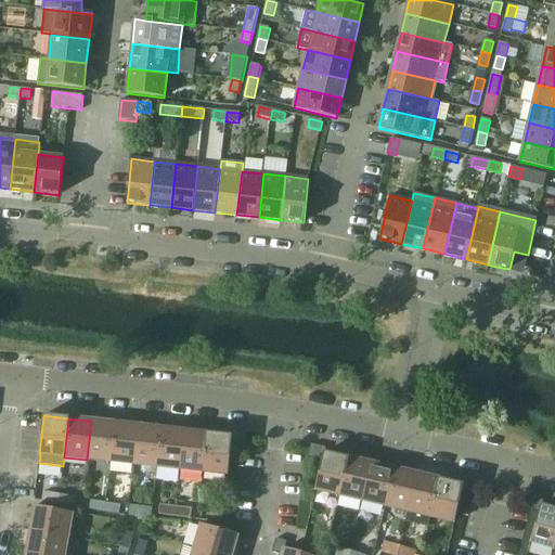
[(87,460),(111,462),(115,423),(91,421),(87,460)]
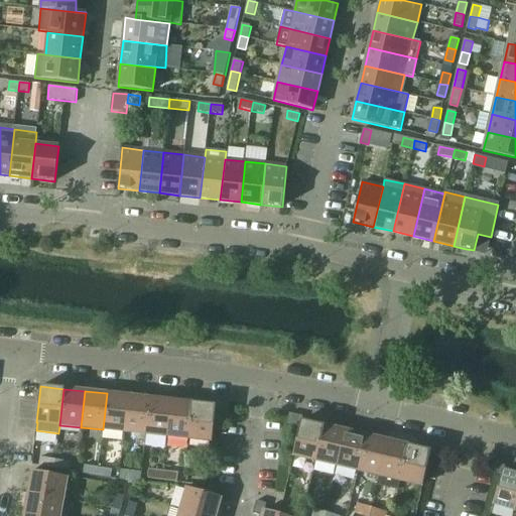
[(103,429),(124,432),(128,396),(107,393),(103,429)]
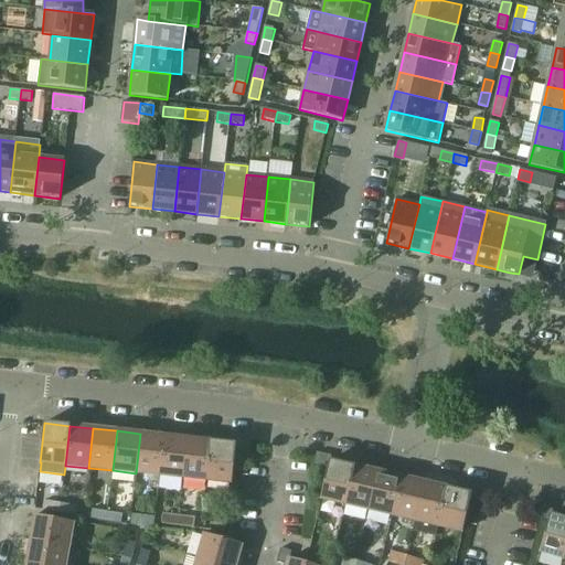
[(136,473),(160,476),(164,436),(140,434),(136,473)]
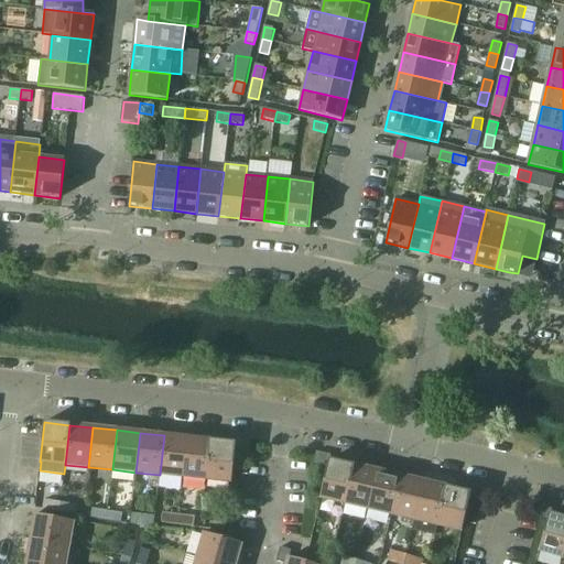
[(160,475),(183,478),(187,438),(164,435),(160,475)]
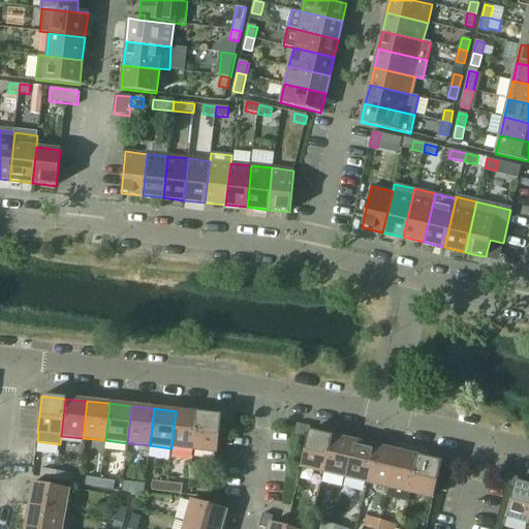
[(172,448),(194,450),(198,413),(176,411),(172,448)]
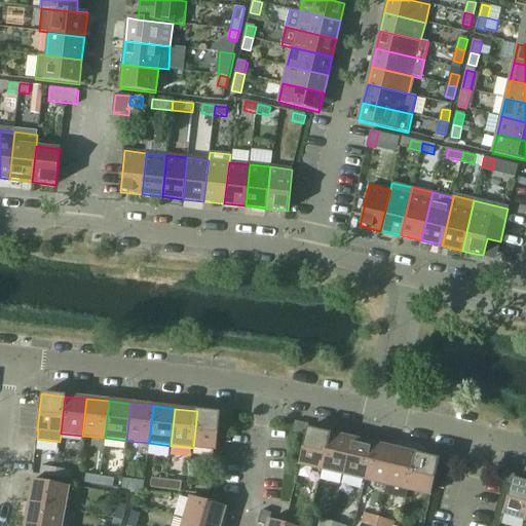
[(197,411),(193,448),(216,451),(220,420),(232,421),(233,411),(221,409),(220,413),(197,411)]
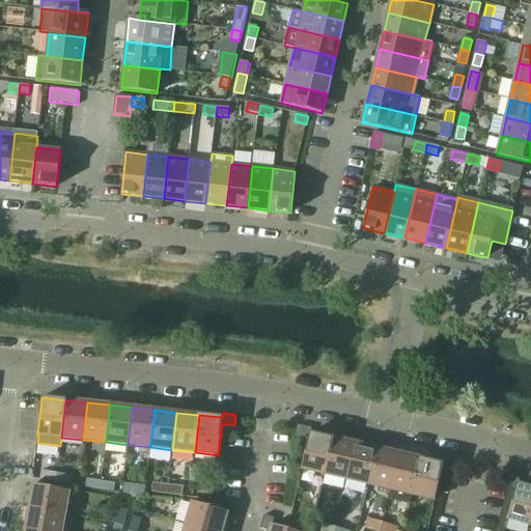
[(302,469),(325,475),(333,438),(310,432),(311,428),(298,425),(296,436),(309,439),(302,469)]
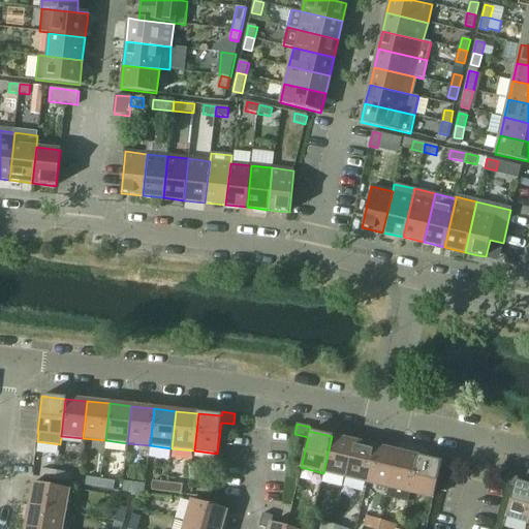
[(323,473),(345,478),(353,441),(332,436),(323,473)]
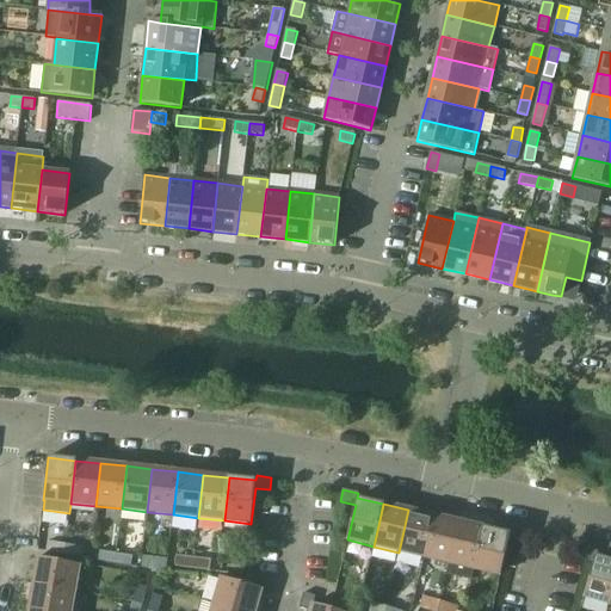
[(399,553),(424,557),(433,516),(408,510),(399,553)]
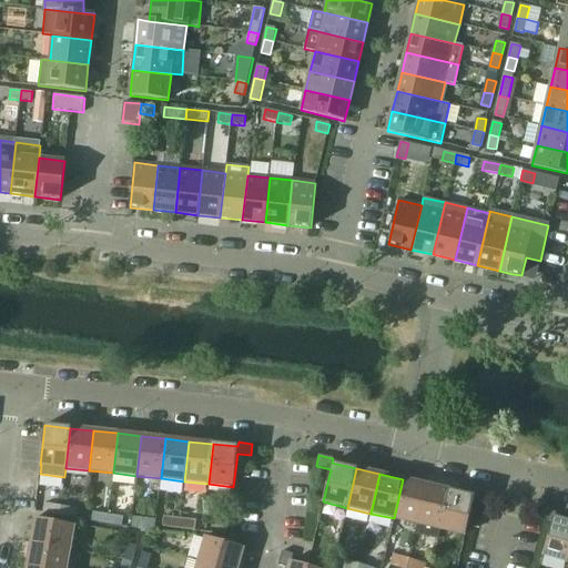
[(394,518),(417,524),(426,485),(403,479),(394,518)]
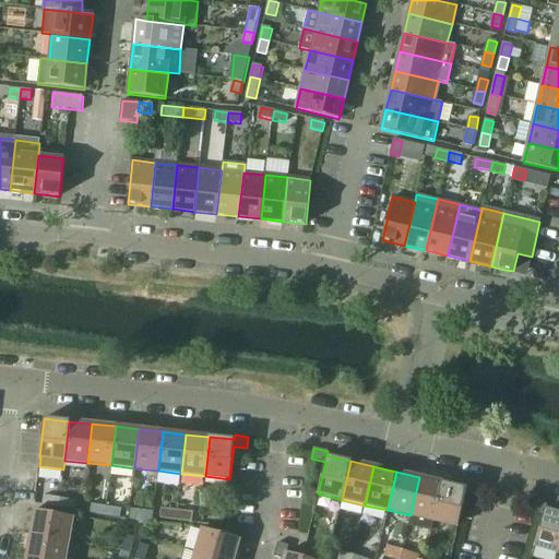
[(419,477),(411,515),(409,524),(432,530),(433,521),(442,483),(419,477)]
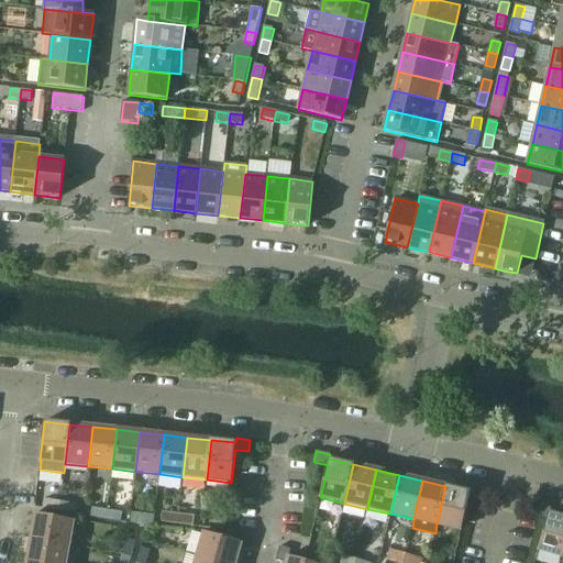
[(470,492),(445,486),(437,525),(461,530),(468,498),(483,501),(485,490),(471,487),(470,492)]
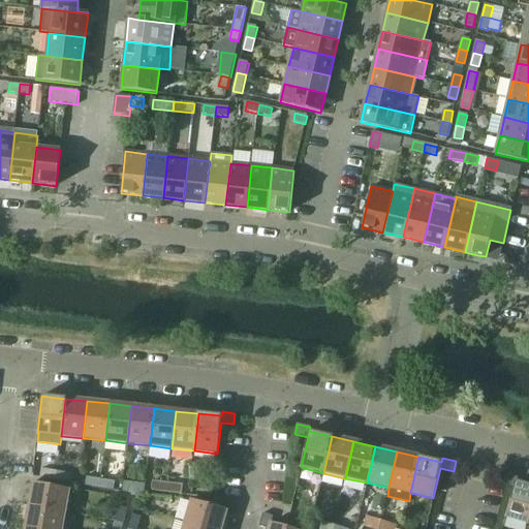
[(40,478),(56,480),(57,471),(42,469),(40,478)]
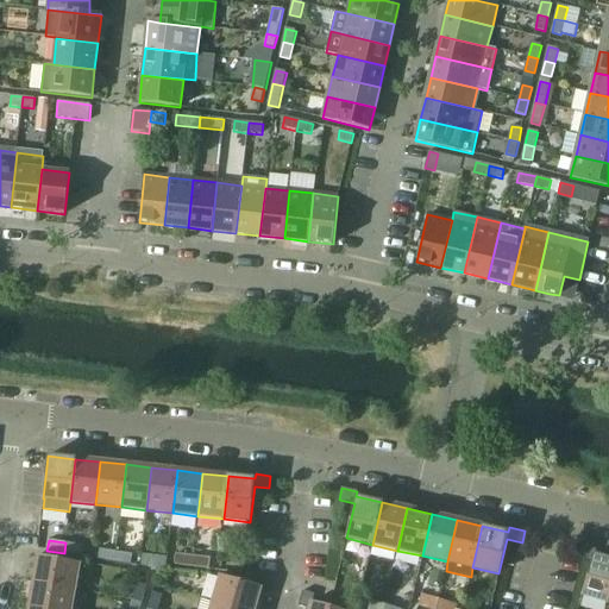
[(66,542),(64,553),(81,557),(83,546),(66,542)]
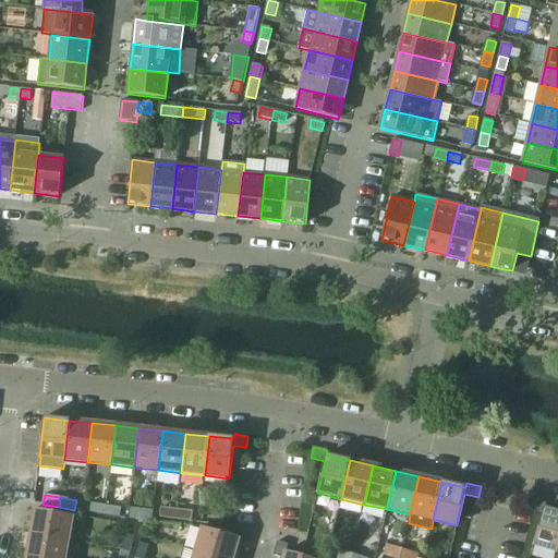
[(546,504),(532,499),(529,510),(543,513),(534,546),(557,553),(557,548),(557,511),(545,508),(546,504)]
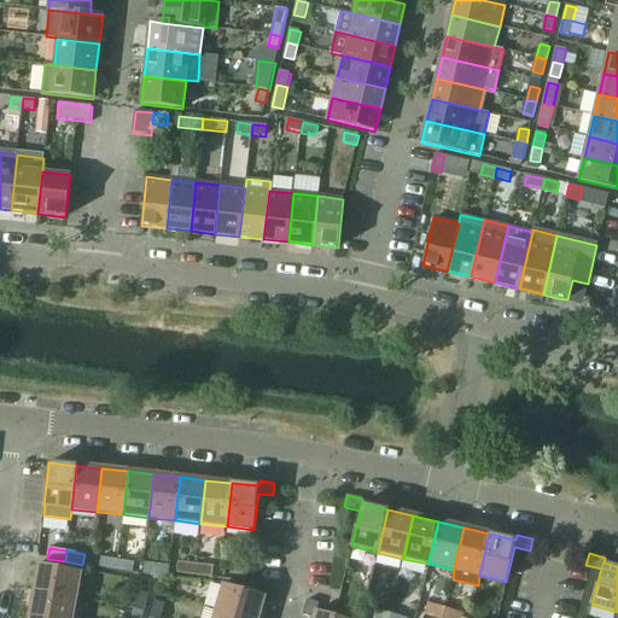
[(99,567),(116,571),(118,560),(101,557),(99,567)]
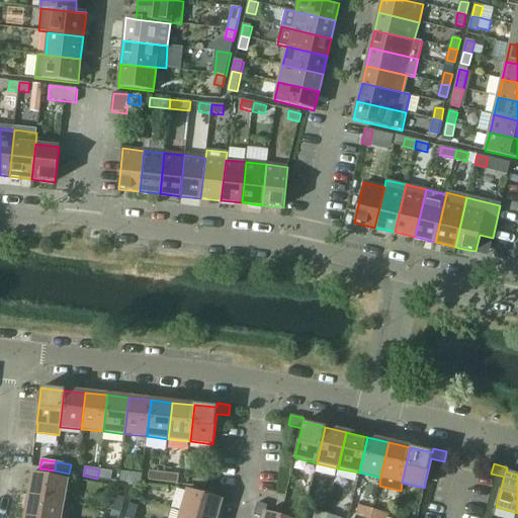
[(99,469),(97,479),(112,481),(113,471),(99,469)]
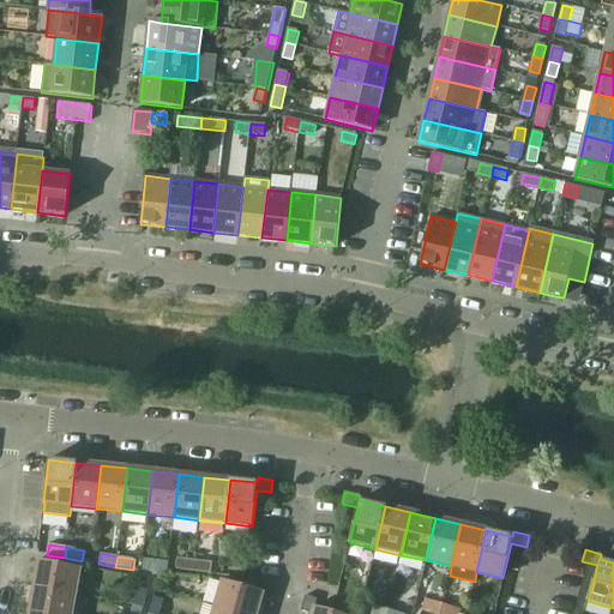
[(176,570),(193,572),(196,561),(178,559),(176,570)]
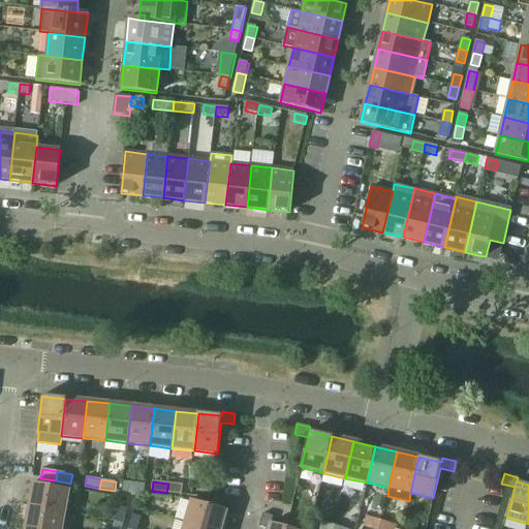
[(33,483),(29,506),(65,512),(69,489),(33,483)]
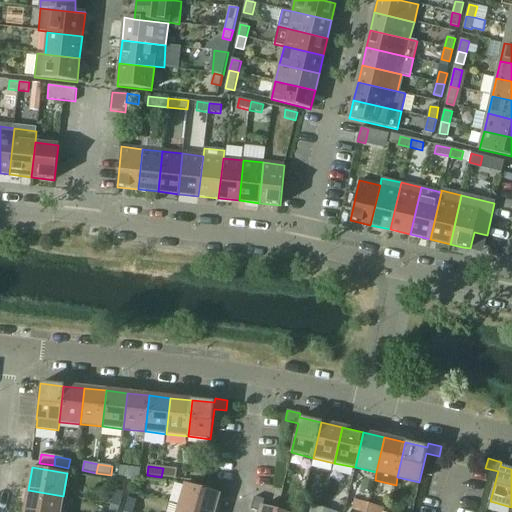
[(119,467),(118,476),(139,478),(140,469),(119,467)]
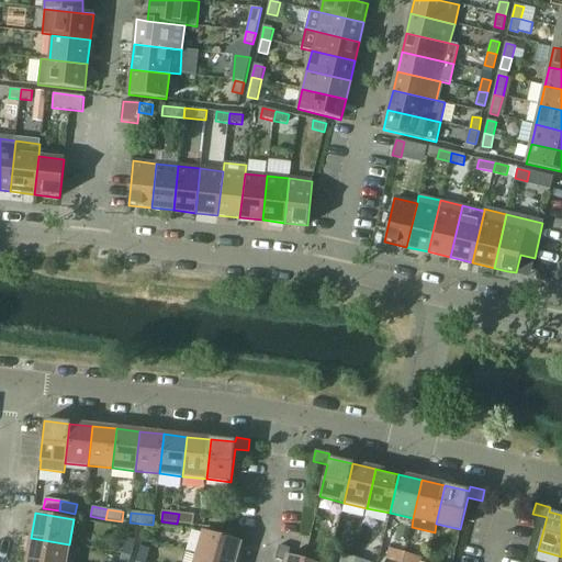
[(179,514),(177,524),(193,526),(194,516),(179,514)]
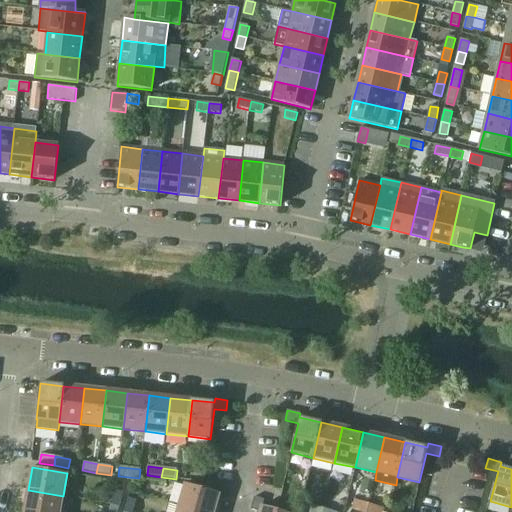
[(185,484),(179,506),(200,511),(214,511),(218,500),(227,503),(231,490),(221,487),(220,494),(185,484)]
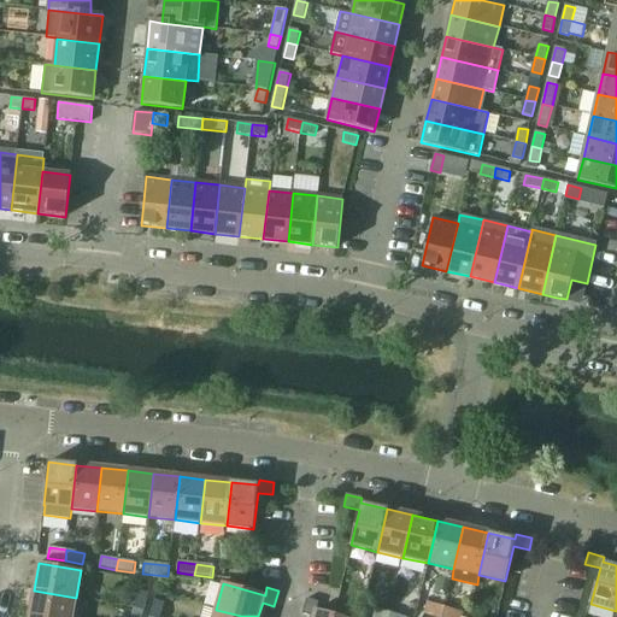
[(34,591),(29,616),(35,616),(72,616),(76,598),(34,591)]
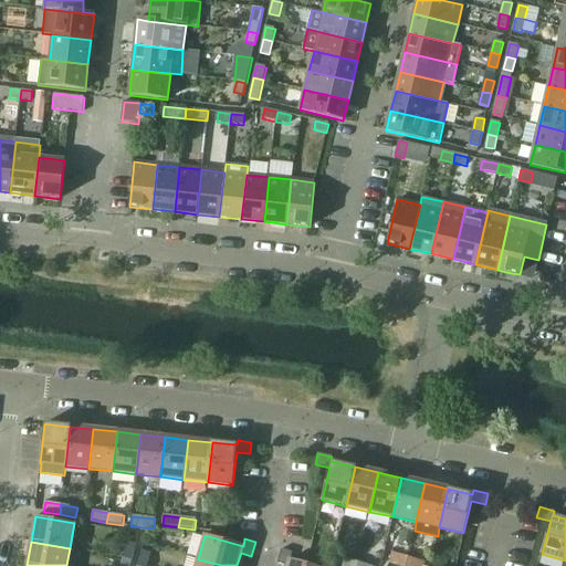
[(127,542),(123,558),(133,561),(137,545),(127,542)]
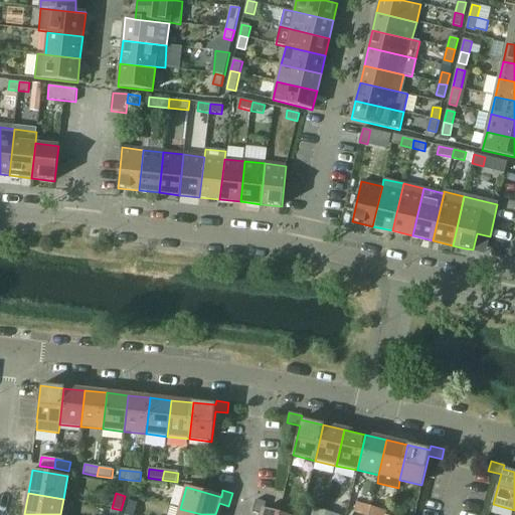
[(261,514),(284,514),(265,509),(266,503),(256,500),(252,513),(261,514)]
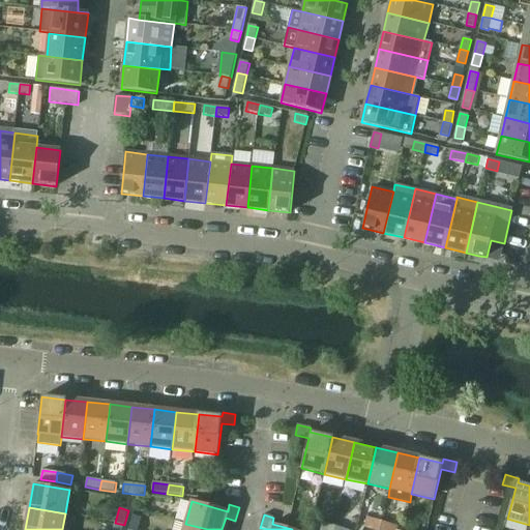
[(133,516),(128,529),(138,529),(142,519),(133,516)]
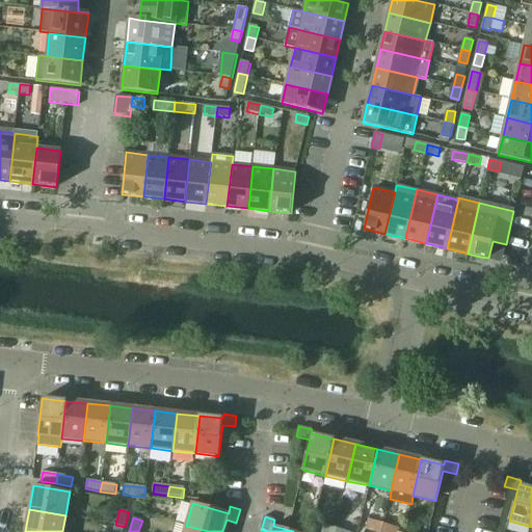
[(367,530),(373,531),(381,531),(383,525),(369,521),(367,530)]
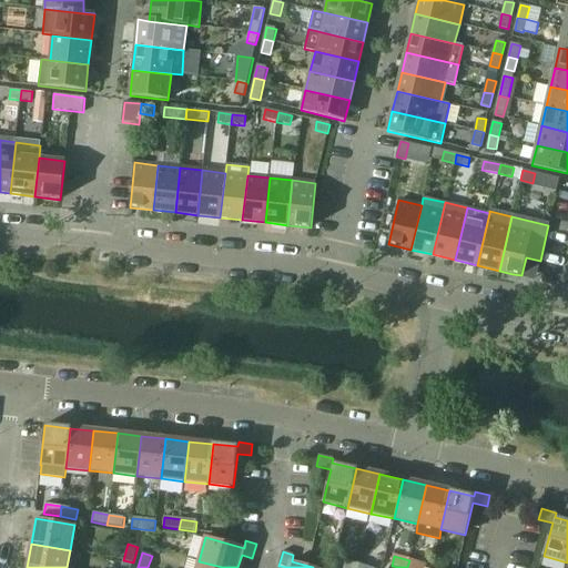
All buildings are outlined.
